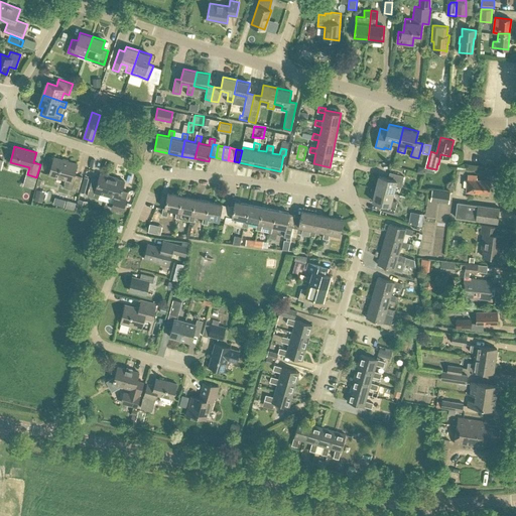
[(79,190),(83,175),(75,173),(78,163),(54,157),(49,174),(66,178),(63,186),(79,190)]
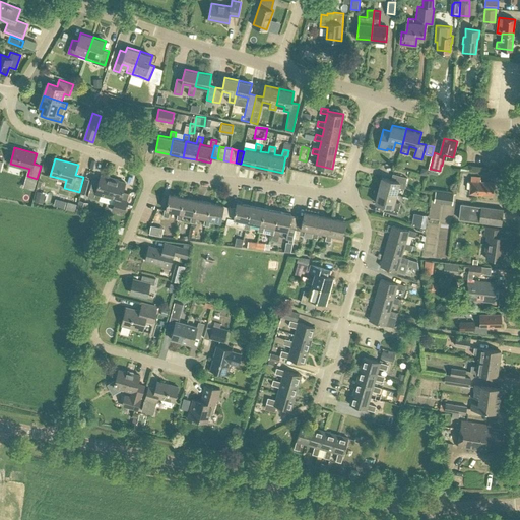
[(379,190),(396,194),(397,187),(403,188),(406,177),(392,173),(391,179),(382,177),(379,190)]
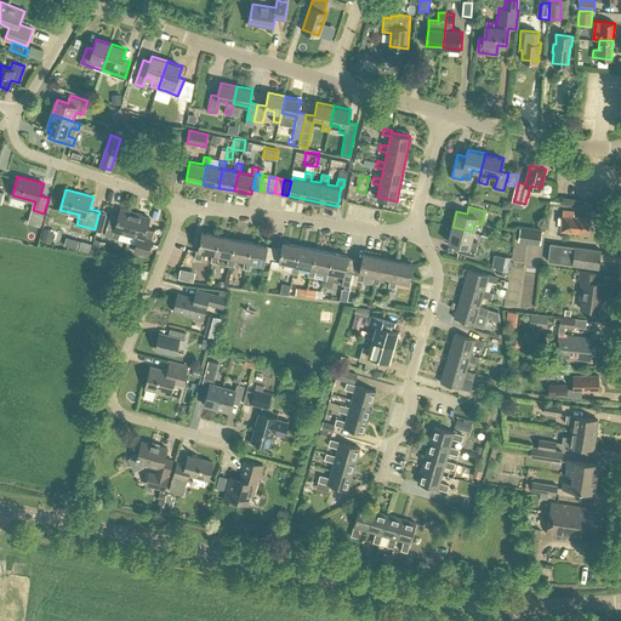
[(130,234),(136,214),(120,209),(118,220),(110,217),(106,235),(119,239),(121,232),(130,234)]
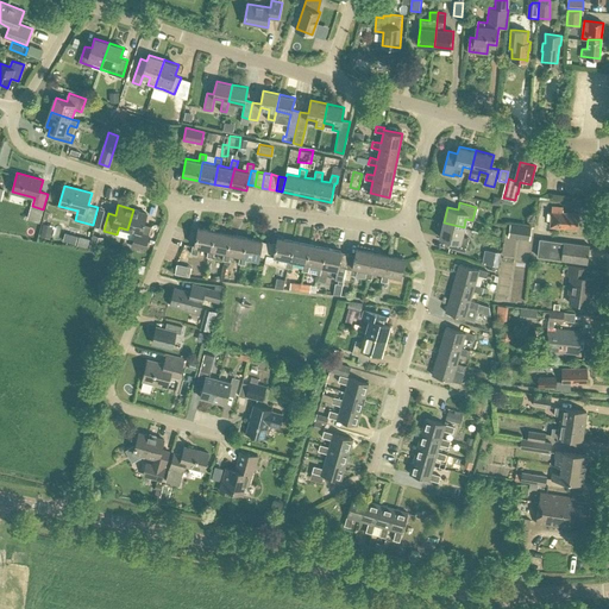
[(577,227),(578,213),(563,212),(563,207),(552,206),(551,226),(577,227)]
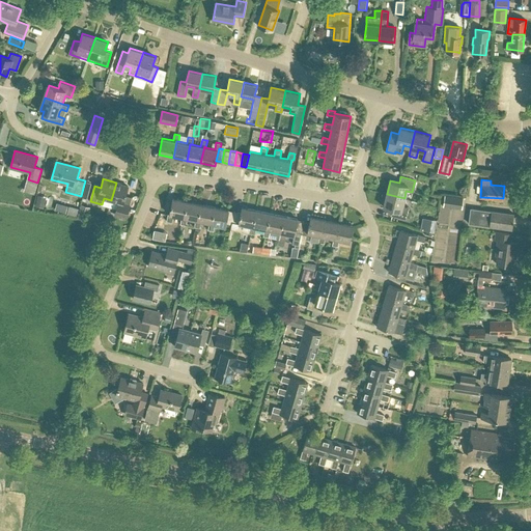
[(116,183),(111,200),(118,202),(116,208),(119,208),(117,216),(127,218),(133,197),(127,195),(130,186),(116,183)]
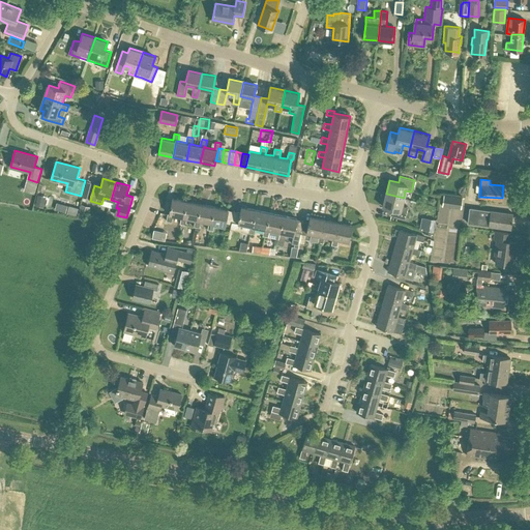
[(402,205),(404,198),(386,194),(383,206),(391,208),(390,214),(405,218),(408,206),(402,205)]
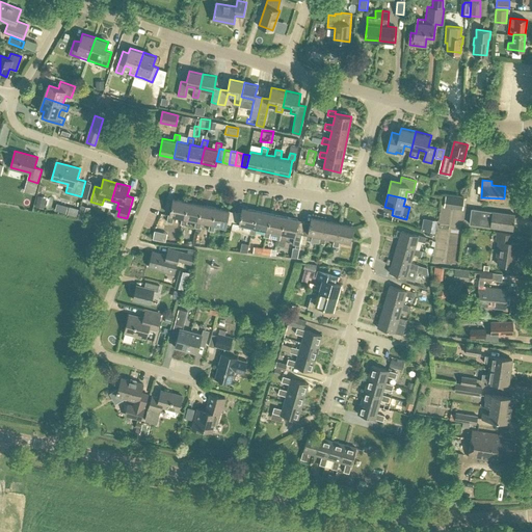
[(35,206),(44,208),(47,197),(37,195),(35,206)]
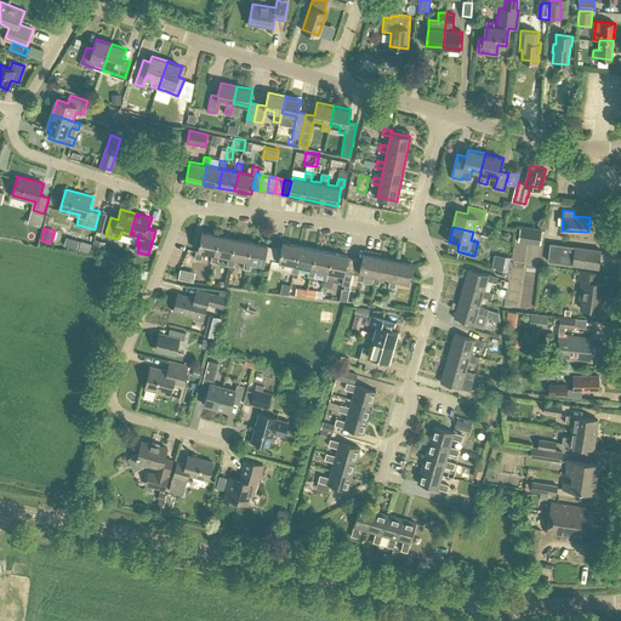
[(540,244),(542,231),(519,228),(518,240),(540,244)]
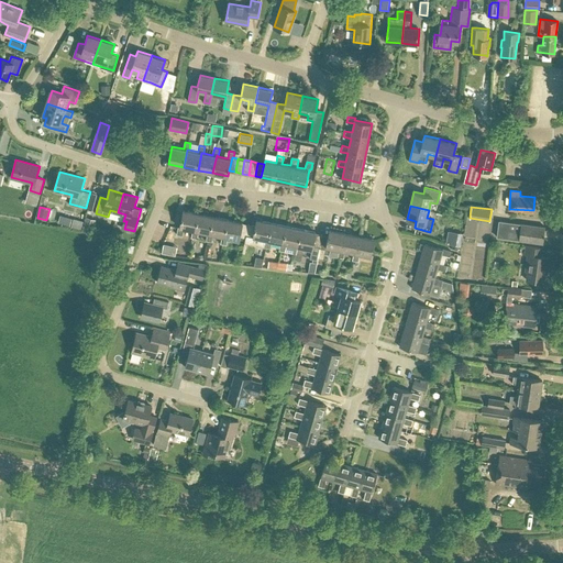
[(195,230),(198,212),(184,209),(179,227),(178,227),(177,233),(183,235),(184,228),(192,230),(195,230)]
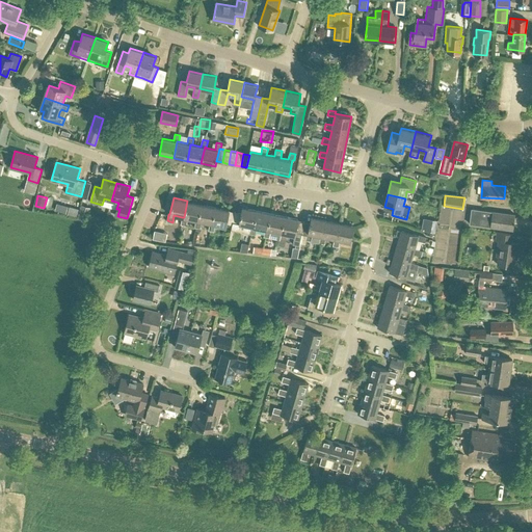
[(197,220),(202,204),(187,201),(184,217),(182,217),(181,223),(186,224),(188,218),(196,220),(197,220)]
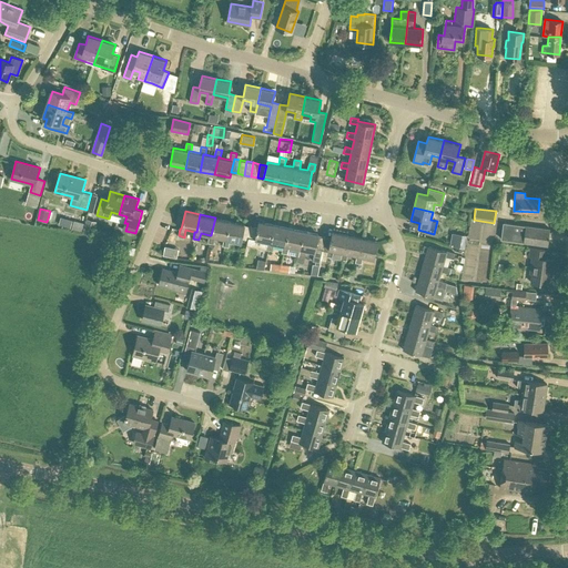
[(226,239),(230,221),(215,217),(211,235),(210,235),(208,242),(214,243),(215,236),(224,237),(226,239)]
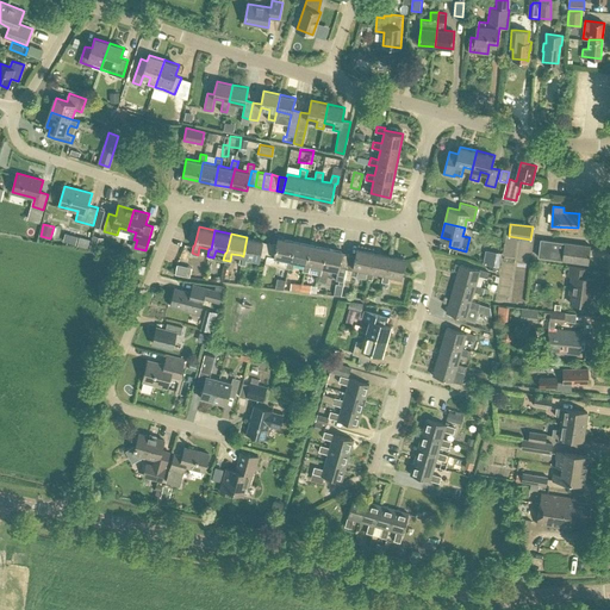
[(260,255),(262,241),(263,241),(247,237),(243,256),(241,255),(240,263),(246,265),(247,256),(259,260),(260,255)]
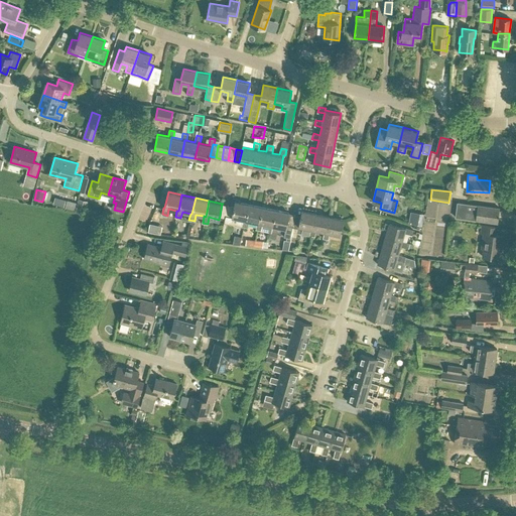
[(246,220),(249,204),(235,201),(234,207),(232,219),(226,218),(225,218),(223,226),(229,227),(230,223),(235,225),(236,218),(244,220),(246,220)]
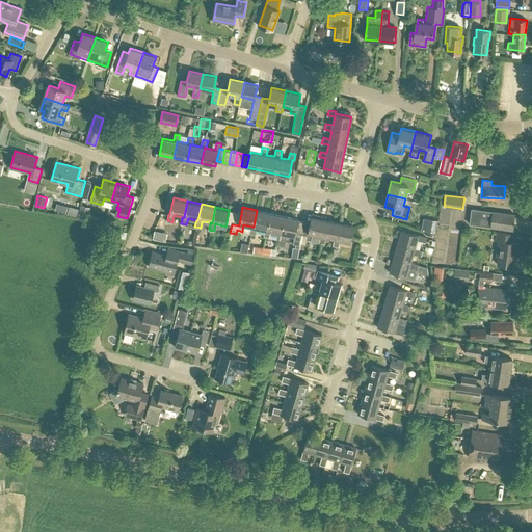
[(493,210),(493,211),(472,208),(470,223),(491,225),(490,227),(513,229),(515,213),(493,210)]
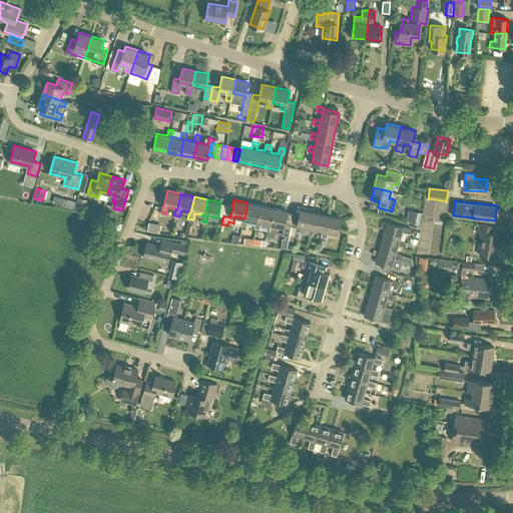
[(224,216),(226,203),(220,202),(218,214),(223,216),(224,216)]
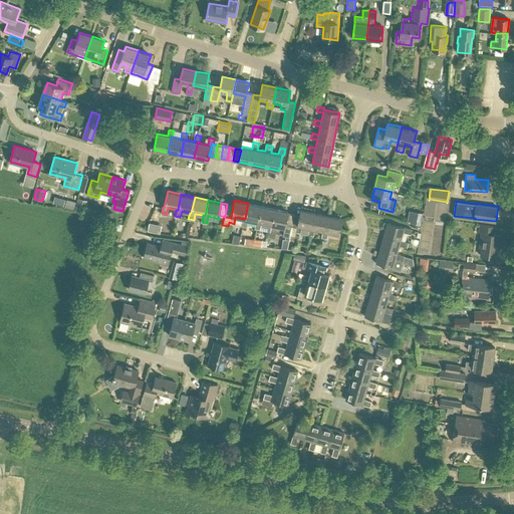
[(258,222),(261,206),(248,203),(245,219),(243,219),(242,225),(247,226),(248,220),(256,222),(258,222)]
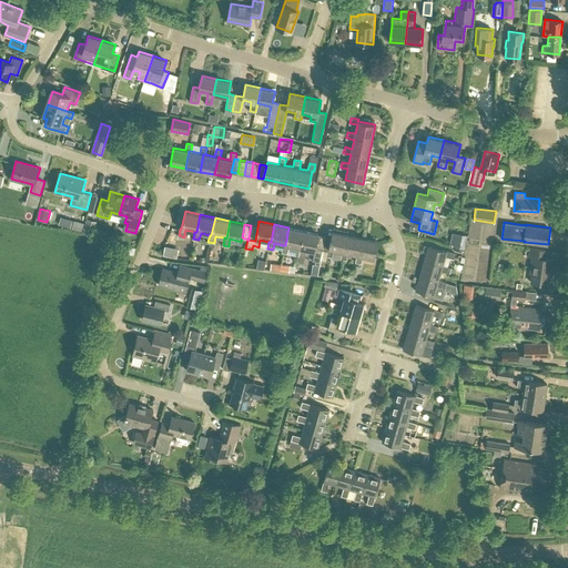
[(255,241),(257,227),(251,225),(249,240),(255,241)]
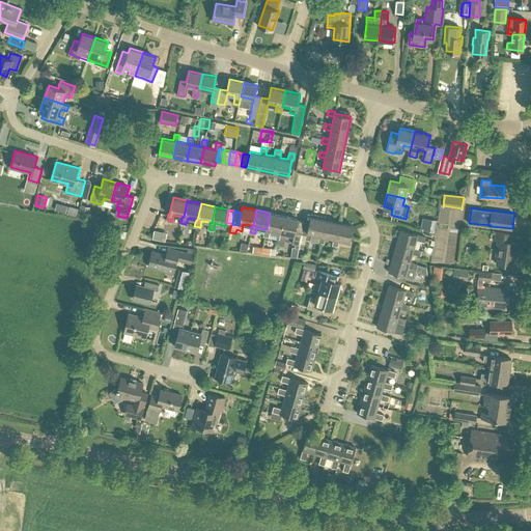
[(281,232),(284,216),(270,213),(267,229),(264,229),(263,235),(270,236),(271,230),(279,231),(281,232)]
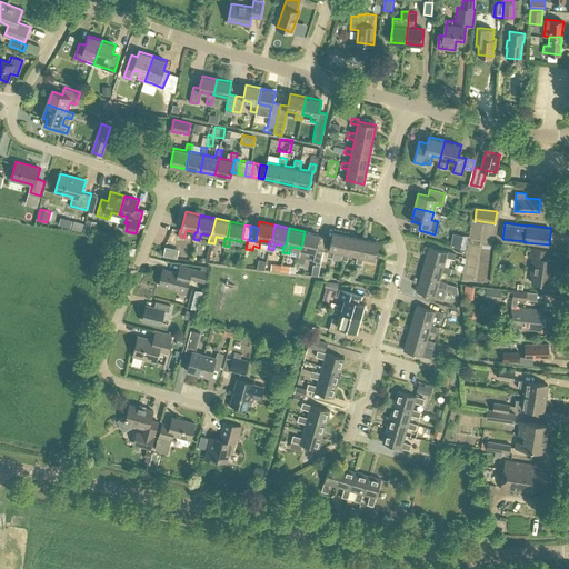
[(316,248),(319,235),(305,231),(301,249),(299,248),(298,256),(299,256),(298,261),(305,263),(307,250),(316,251),(315,253),(321,255),(322,249),(316,248)]
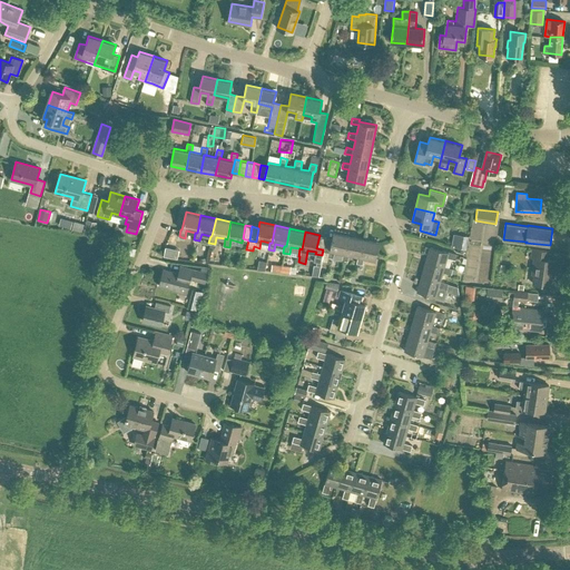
[(328,252),(327,256),(333,257),(334,251),(344,253),(342,259),(349,261),(350,254),(359,255),(357,263),(363,264),(364,257),(375,259),(379,242),(334,233),(333,237),(330,252),(328,252)]
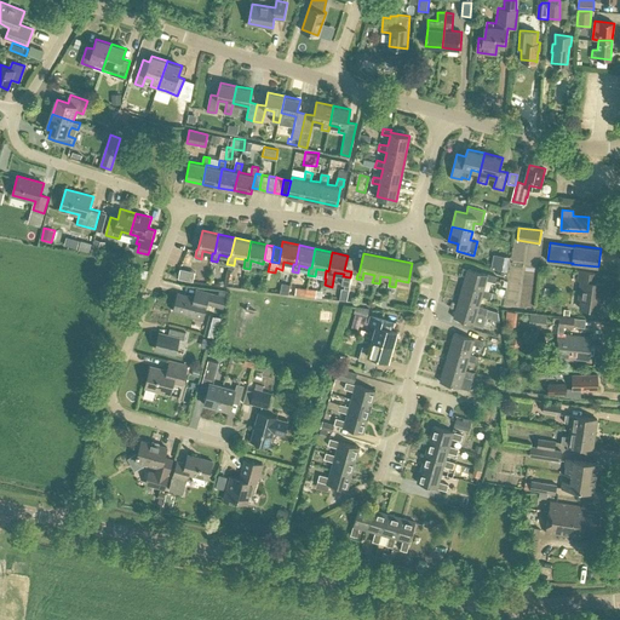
[(500,254),(498,264),(507,267),(510,257),(500,254)]
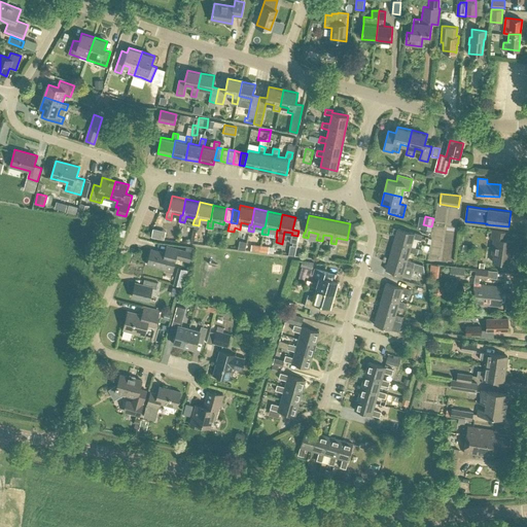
[(299,232),(302,218),(295,217),(292,230),(299,231),(299,232)]
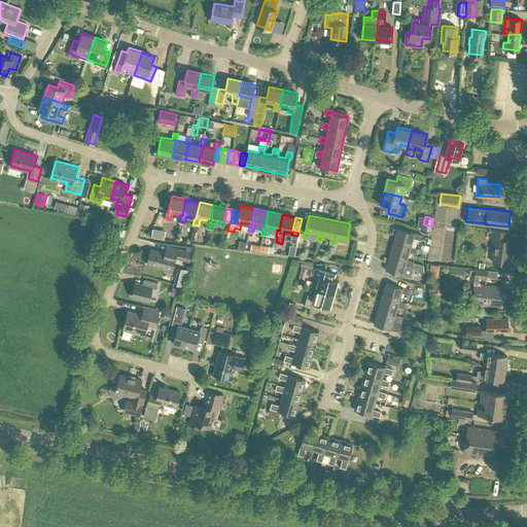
[(305,233),(308,219),(302,218),(299,232),(304,233),(305,233)]
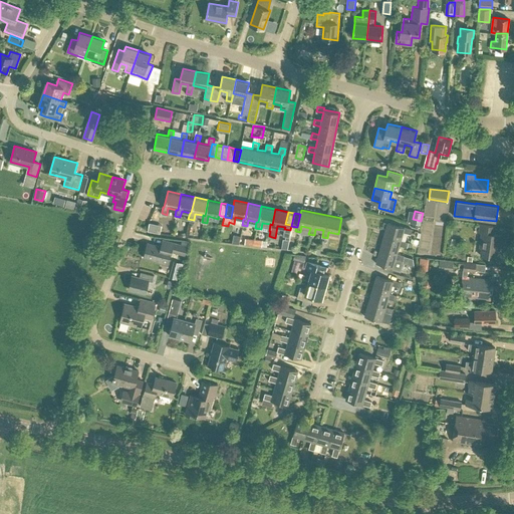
[(401,241),(401,240),(404,231),(411,233),(412,229),(404,226),(404,227),(388,223),(383,236),(401,241)]
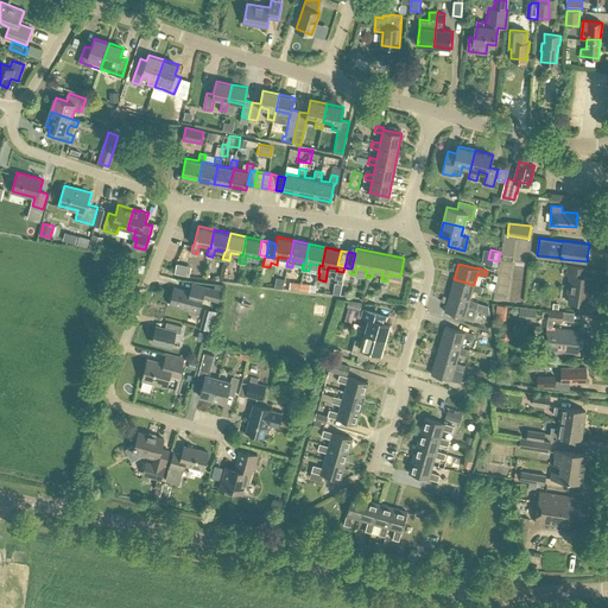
[(591,289),(593,278),(584,277),(586,267),(569,265),(568,274),(570,276),(568,292),(569,292),(568,302),(586,304),(588,287),(591,289)]
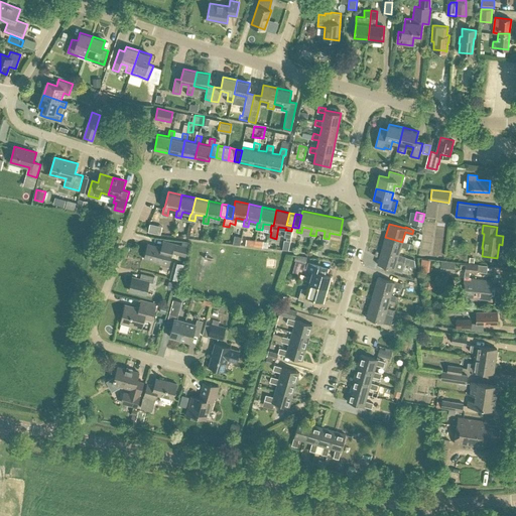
[(398,255),(398,254),(401,245),(412,249),(414,244),(402,241),(402,242),(385,237),(381,250),(398,255)]
